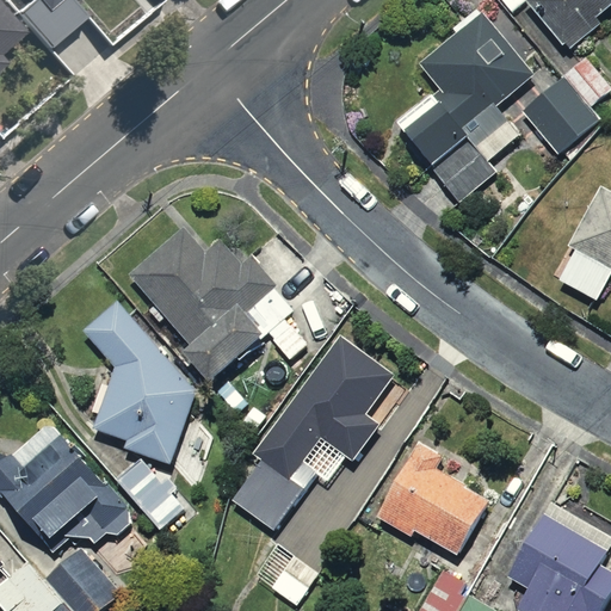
[(34,0),(29,5),(24,0),(5,0),(49,51),(87,19),(69,0),(34,0)]
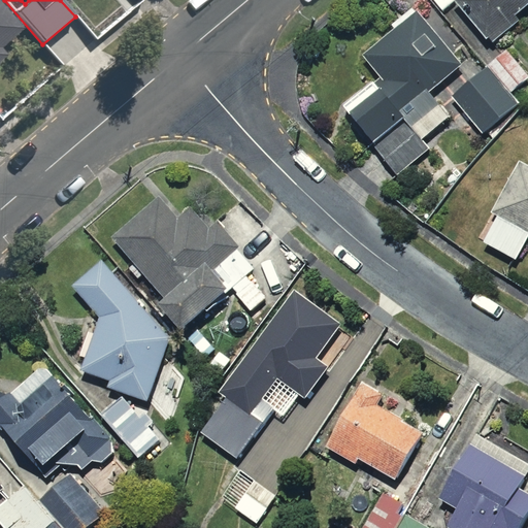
[(527,0),(453,0),(447,5),(477,47),(527,8),(527,0)]
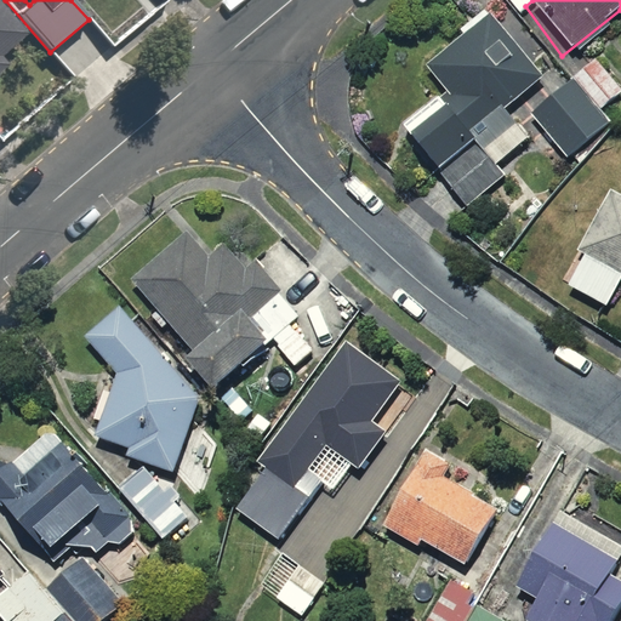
[(29,35),(0,3),(0,75),(15,63),(7,56),(29,35)]
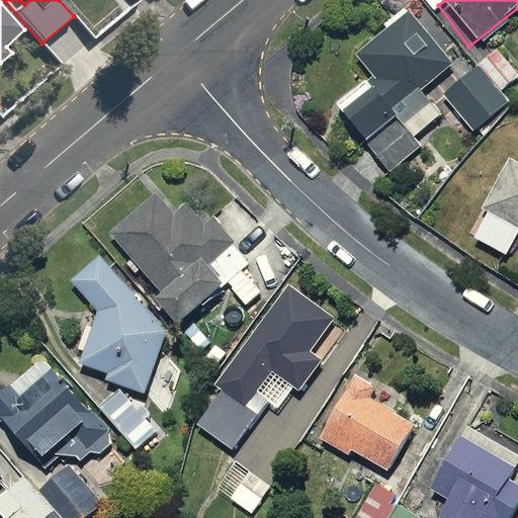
[(366,81),(327,112),(379,179),(418,150),(400,126),(429,103),(412,82),(445,56),(410,11),(349,59),(366,81)]
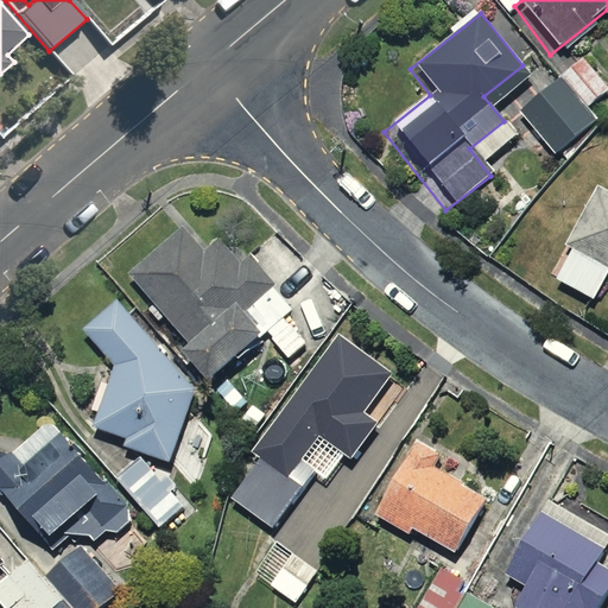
[(556,84),(515,120),(550,159),(590,124),(556,84)]
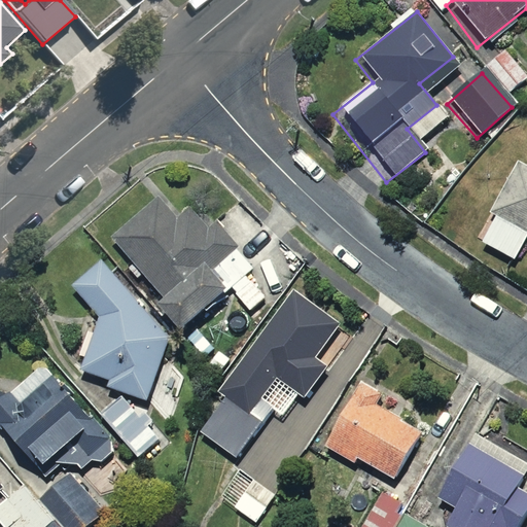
[(526,163),(518,159),(488,211),(496,215),(483,241),(516,258),(526,237),(526,163)]
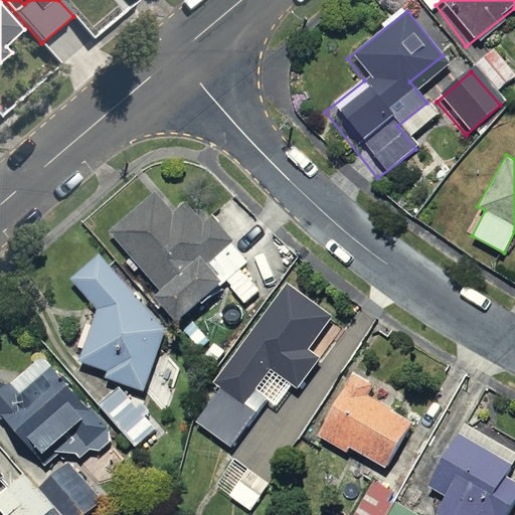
[(155,192),(104,239),(151,291),(143,298),(168,325),(191,305),(195,309),(219,287),(234,303),(262,279),(207,218),(202,222),(183,201),(172,211),(155,192)]
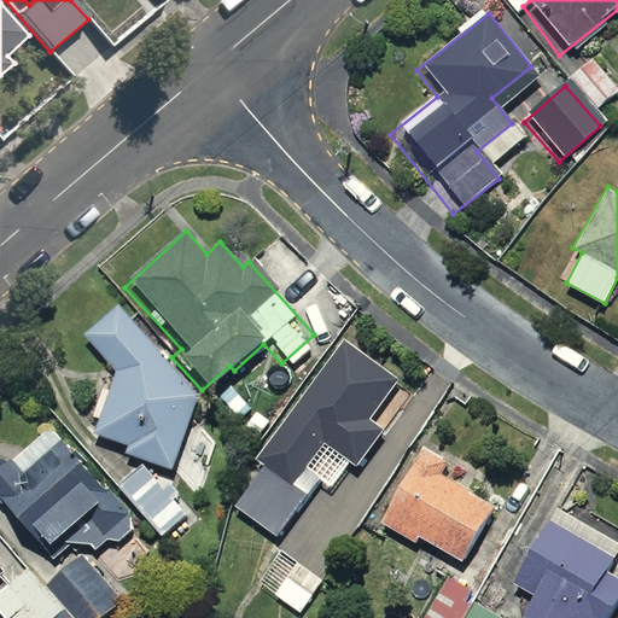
[(198,394),(118,304),(83,334),(116,371),(95,432),(130,444),(127,453),(173,468),(198,394)]
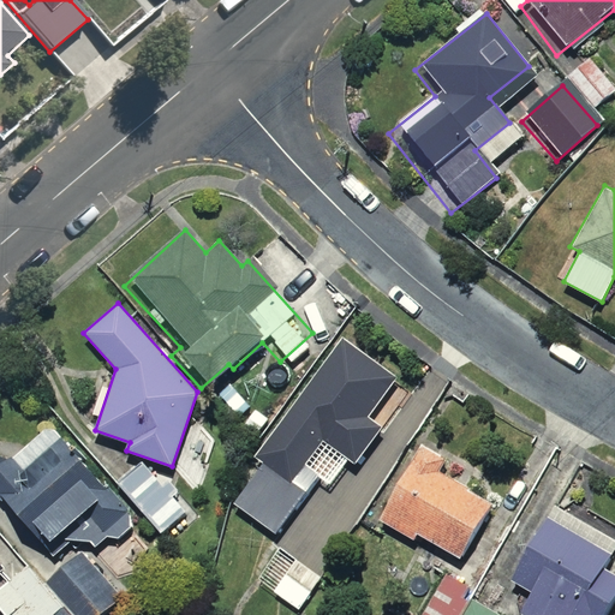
[(384,378),(330,341),(220,503),(274,541),(314,482),(326,490),(342,466),(352,473),(386,424),(371,415),(382,400),(374,394),(384,378)]
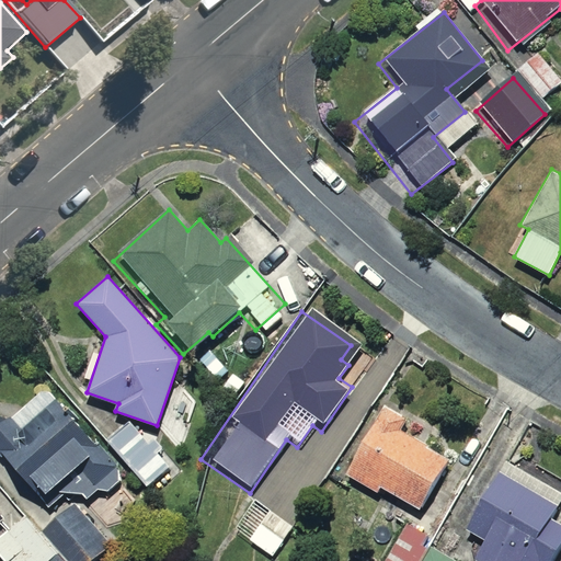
[(0,453),(48,507),(64,493),(82,494),(86,500),(98,490),(107,491),(121,480),(118,468),(56,398),(21,428),(10,416),(8,419),(0,416),(0,453)]
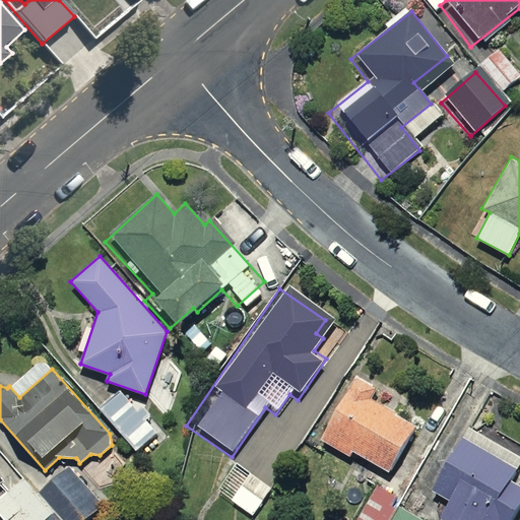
[(373,393),(343,377),(310,437),(347,458),(349,453),(383,471),(405,432),(393,425),(399,413),(371,397),(373,393)]
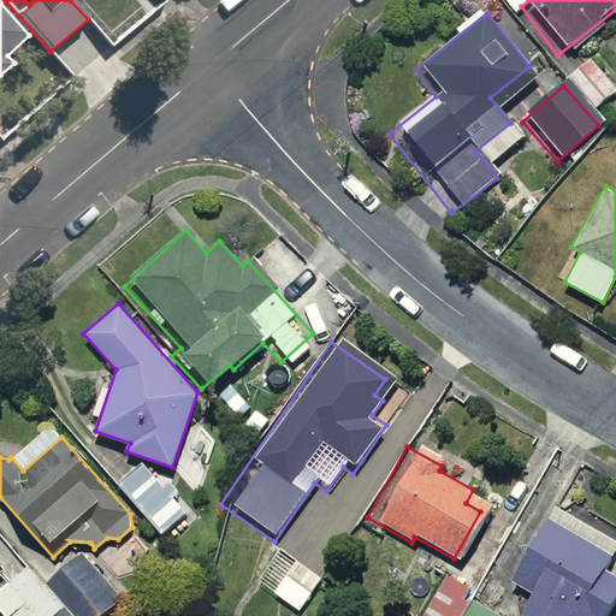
[(141,463),(118,483),(161,533),(185,513),(173,497),(179,492),(170,481),(163,489),(141,463)]
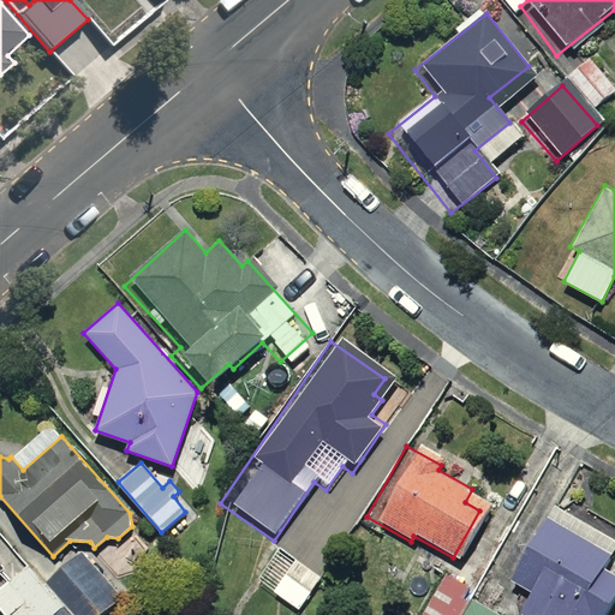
[(607,549),(539,515),(505,584),(518,591),(507,613),(512,614),(592,614),(611,579),(596,571),(607,549)]
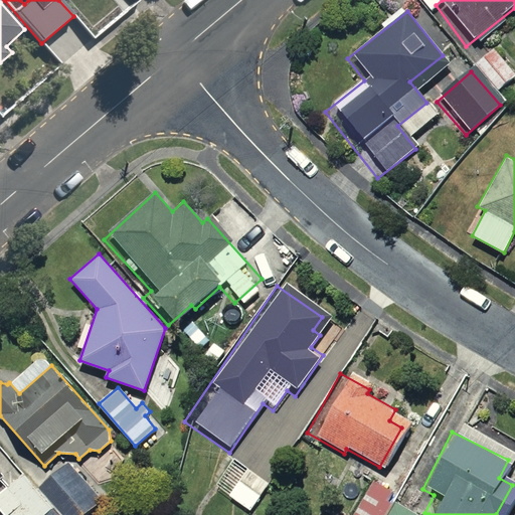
[(86,514),(103,501),(67,462),(36,488),(59,514),(86,514)]
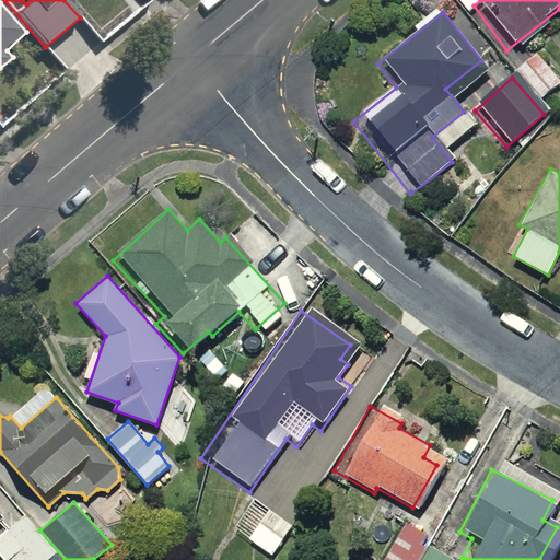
[(46,559),(48,559),(14,523),(0,536),(0,559),(46,559)]
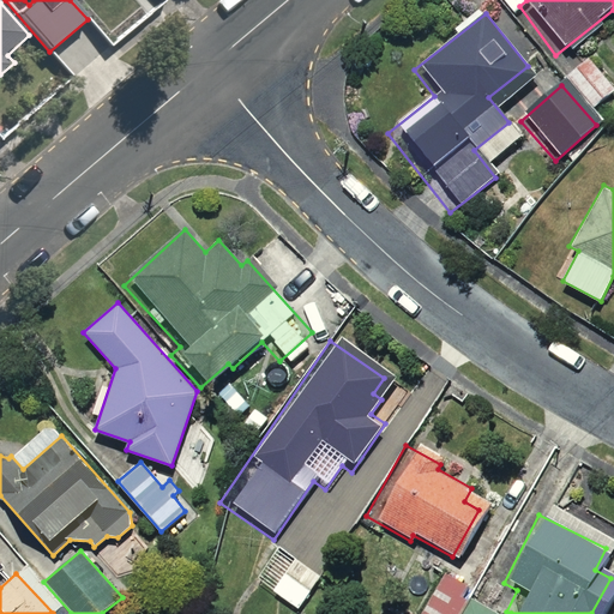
[(485,613),(462,602),(456,613),(485,613)]
